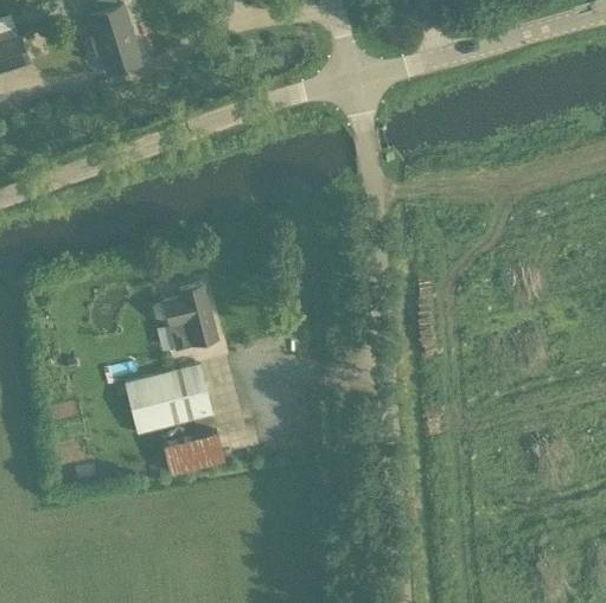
[(123,7),(91,18),(97,36),(89,38),(96,58),(103,56),(109,75),(141,65),(123,7)]
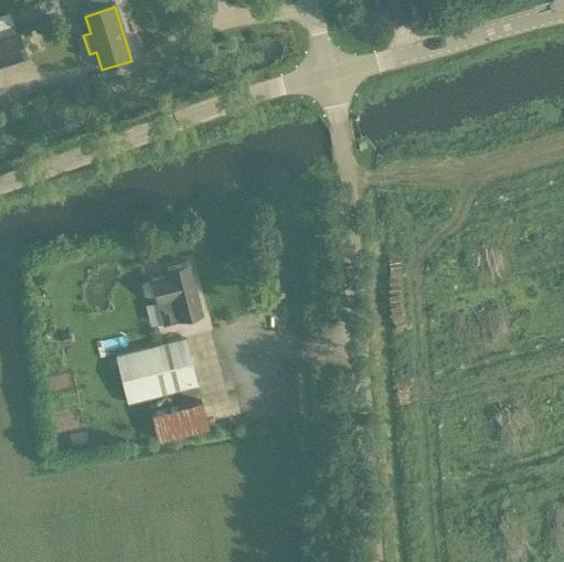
[(0,70),(29,61),(20,34),(17,34),(14,28),(0,31),(0,70)]
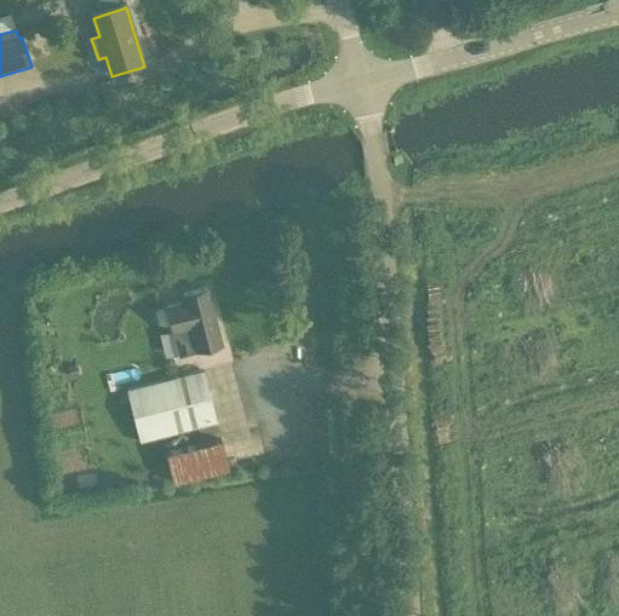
[(184,298),(187,306),(167,311),(173,334),(193,329),(199,353),(222,347),(207,292),(184,298)]
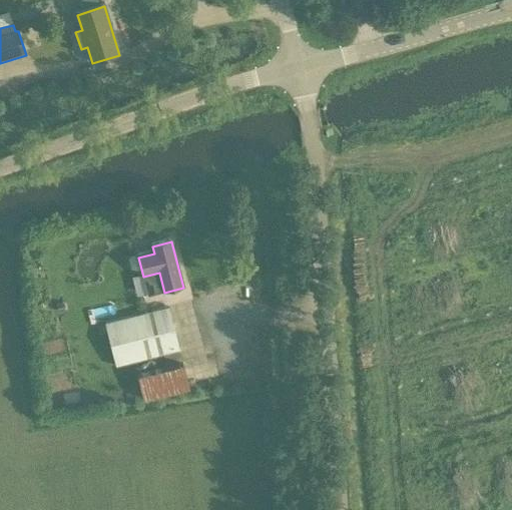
[(106,326),(116,367),(178,351),(167,310),(106,326)]
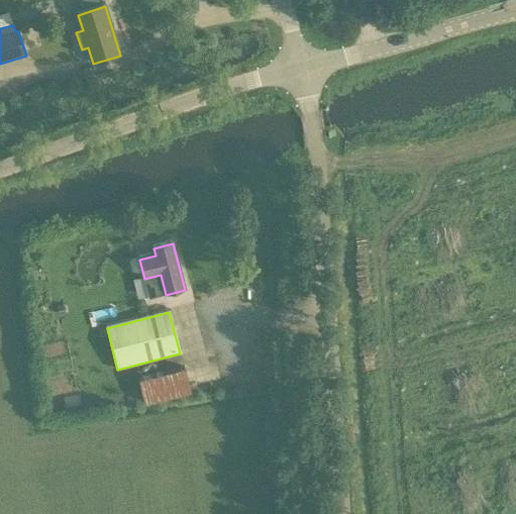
[(142,378),(149,403),(197,391),(191,365),(142,378)]
